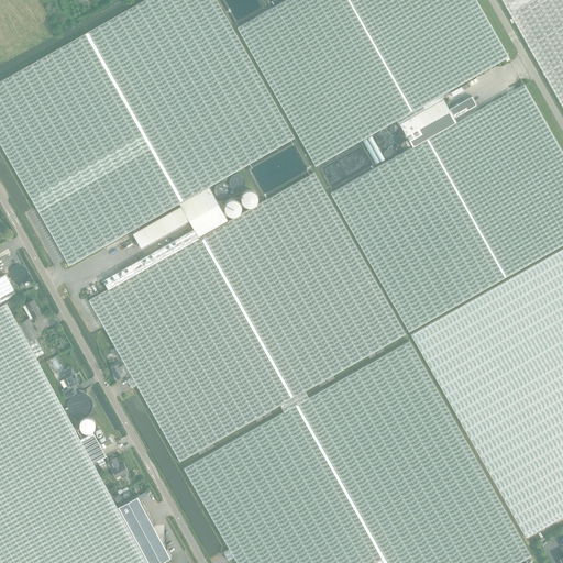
[(0,143),(68,265),(179,202),(208,186),(295,138),(216,0),(142,0),(0,80),(0,143)]
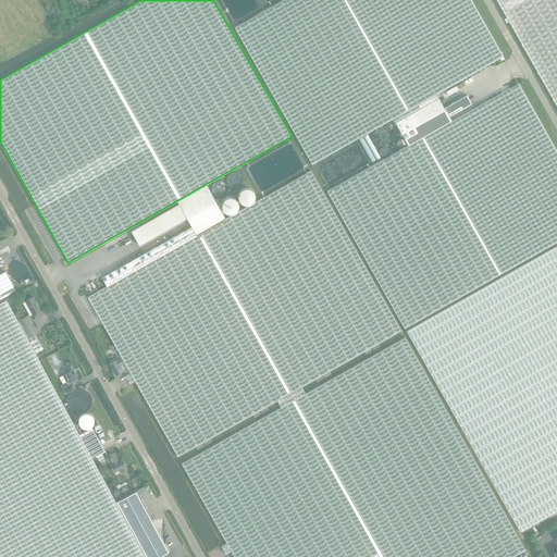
[(312,164),(393,119),(436,94),(503,57),(470,0),(283,0),(235,27),(312,164)]
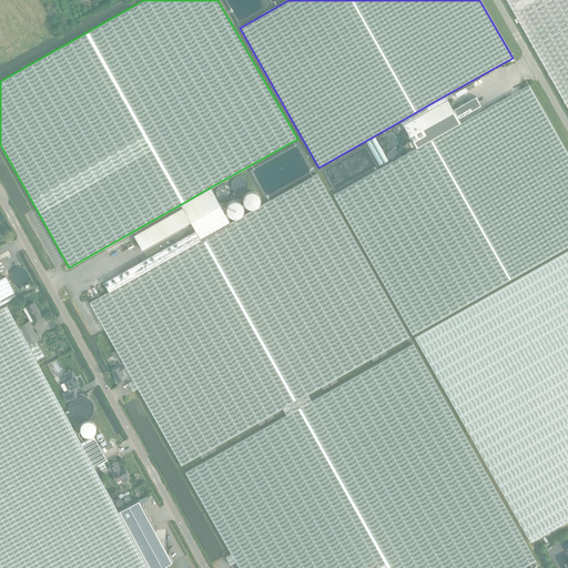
[(567,0),(507,0),(567,107),(567,0)]
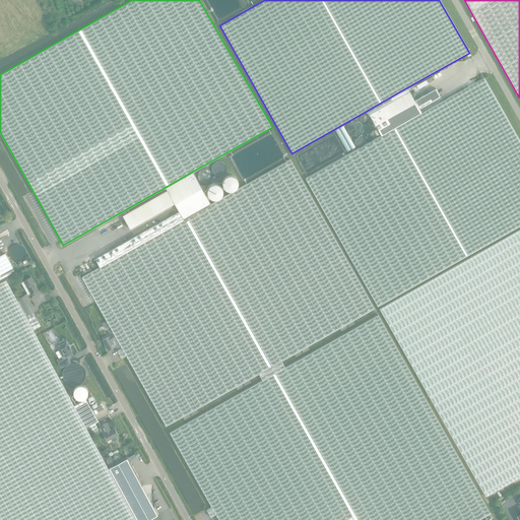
[(421,113),(381,136),(306,179),(378,307),(519,225),(519,142),(483,78),(421,113)]
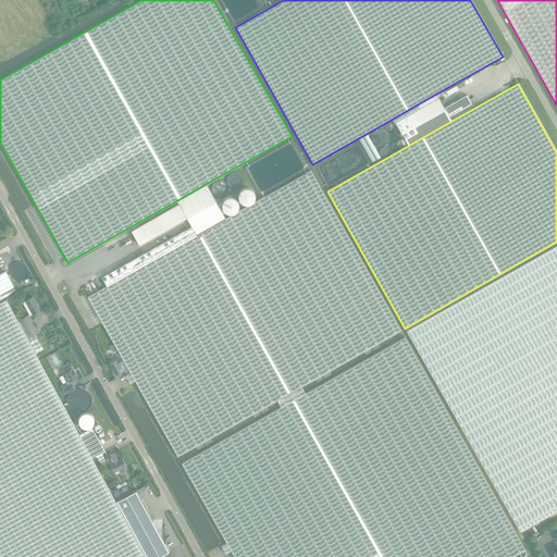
[(456,86),(446,91),(448,96),(458,89),(456,86)]
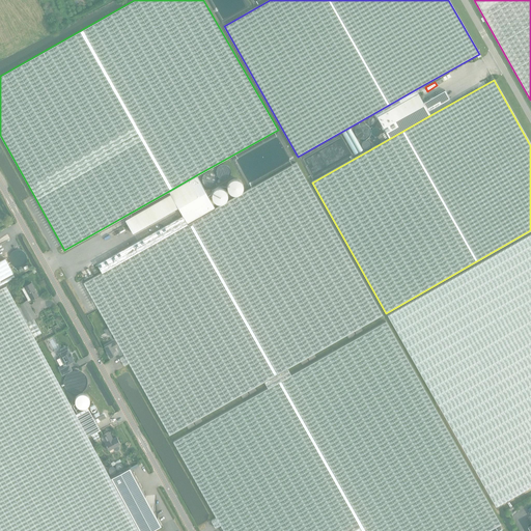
[(374,113),(389,139),(430,115),(427,111),(450,99),(445,89),(422,102),(416,89),(374,113)]
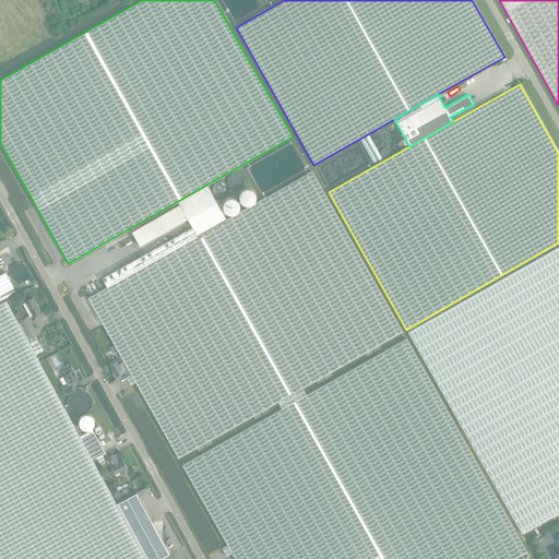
[(178,458),(277,401),(302,388),(402,332),(311,171),(226,219),(226,218),(197,235),(192,226),(125,264),(102,278),(106,286),(87,297),(131,372),(126,376),(130,383),(135,381),(178,458)]
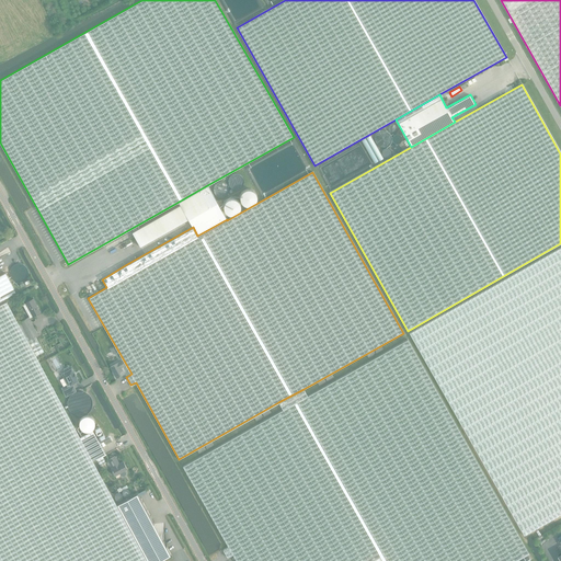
[(197,236),(227,219),(207,185),(179,202),(180,205),(132,232),(139,247),(187,219),(193,227),(197,236)]
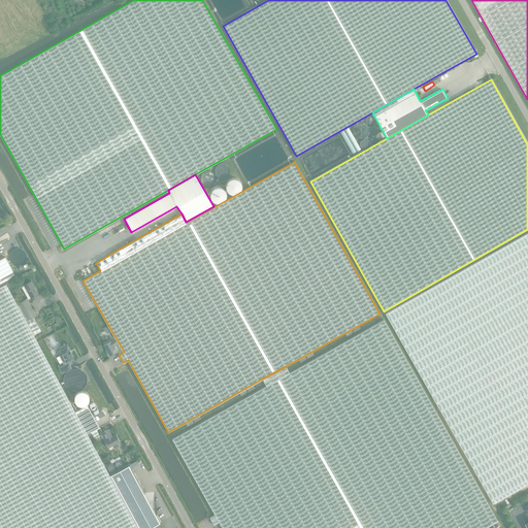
[(527,232),(385,314),(493,503),(527,483),(527,232)]
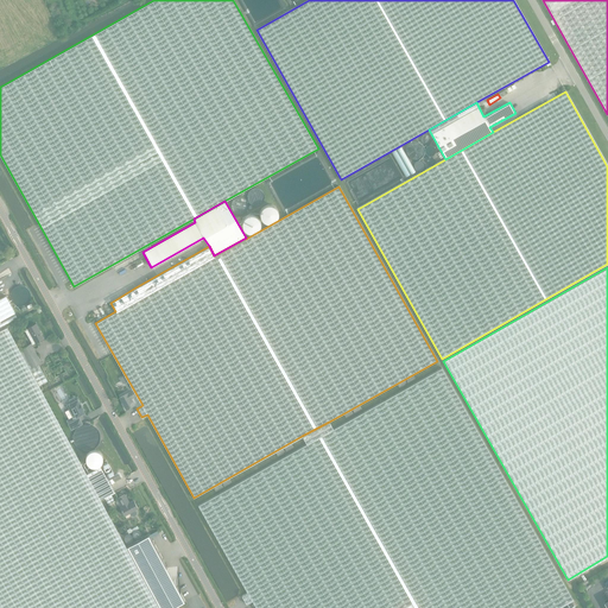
[(0,321),(14,314),(16,312),(6,296),(0,298),(0,321)]
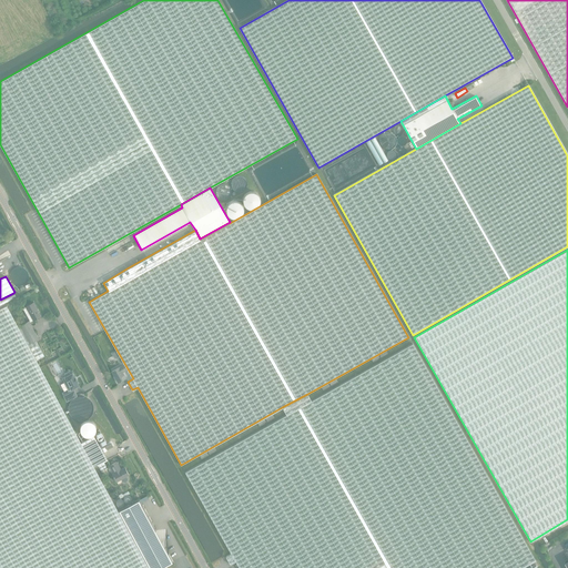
[(30,322),(33,320),(40,315),(33,302),(26,306),(23,308),(30,322)]
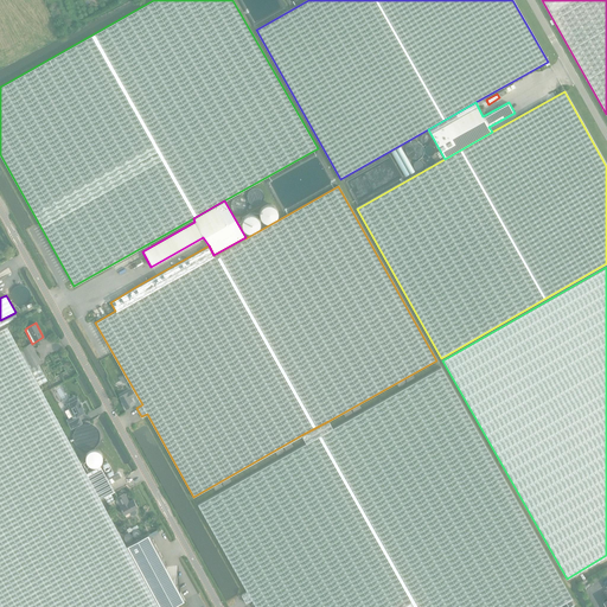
[(7,326),(0,330),(0,606),(159,606),(126,547),(101,499),(87,473),(45,397),(39,384),(19,349),(7,326)]
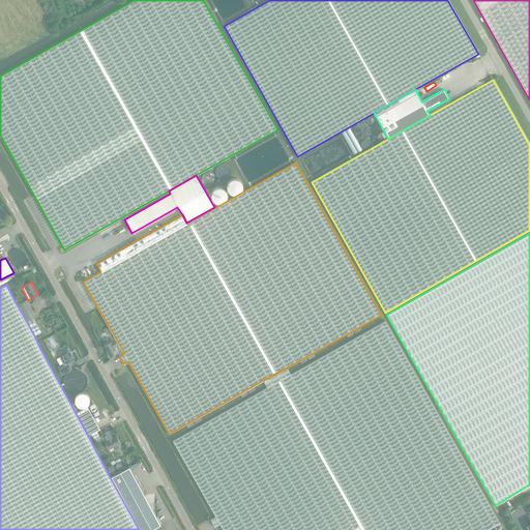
[(18,303),(17,304),(34,335),(41,331),(33,317),(35,316),(27,299),(18,303)]
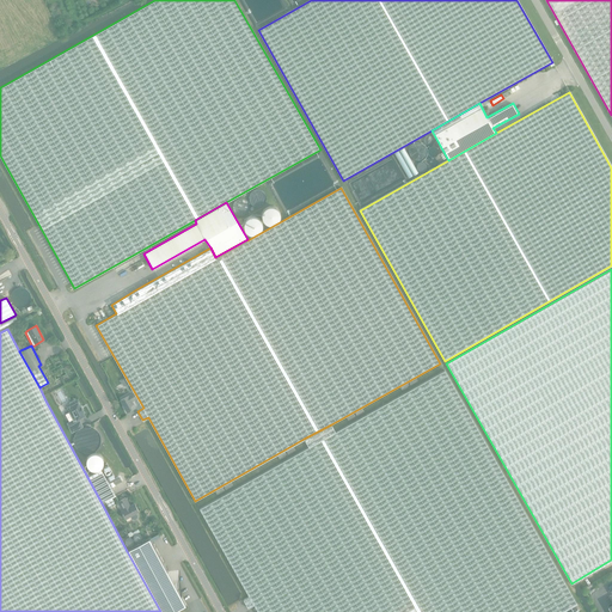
[(335,432),(331,424),(304,439),(308,447),(199,508),(249,595),(243,599),(248,607),(254,605),(257,611),(561,611),(576,604),(445,371),(335,432)]
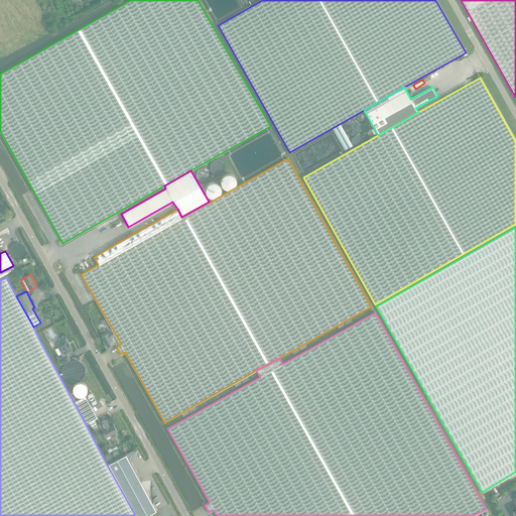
[(102,337),(103,339),(107,347),(114,343),(111,338),(114,336),(112,332),(102,337)]
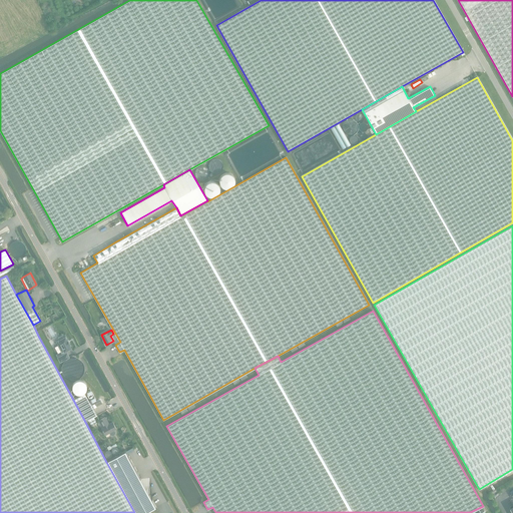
[(59,340),(56,342),(62,353),(62,352),(63,355),(58,358),(60,362),(69,357),(66,353),(65,351),(71,348),(65,337),(63,338),(62,336),(58,338),(59,340)]
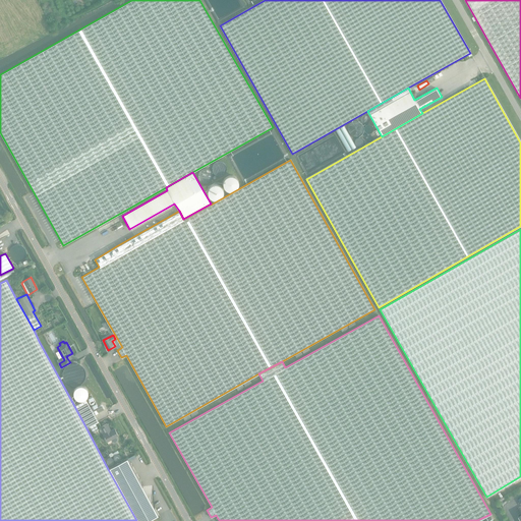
[(98,407),(92,396),(87,399),(93,410),(98,407)]
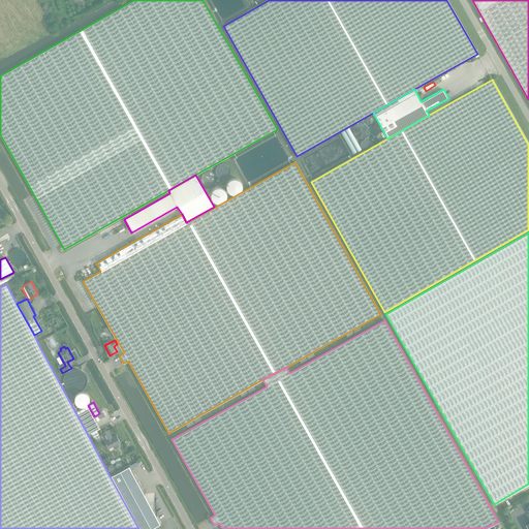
[(87,405),(75,412),(87,434),(90,432),(91,434),(97,430),(100,429),(87,405)]
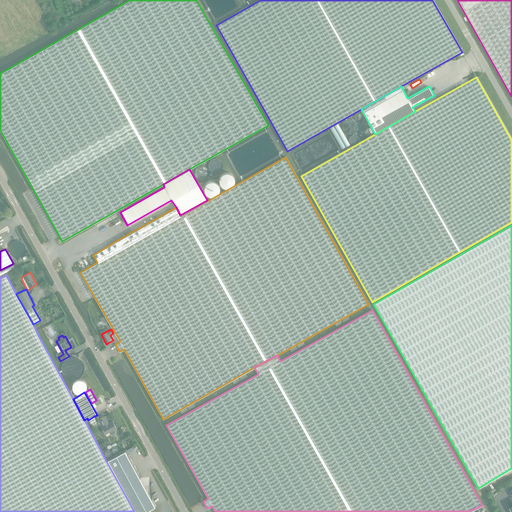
[(94,416),(88,420),(91,425),(97,422),(94,416)]
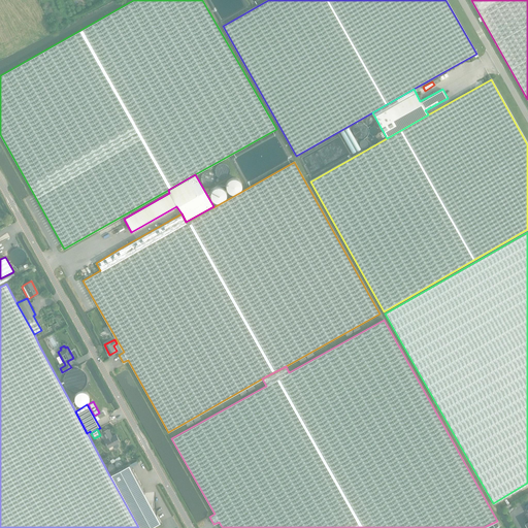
[(118,442),(120,441),(116,435),(111,436),(108,430),(103,432),(106,439),(104,440),(108,448),(112,446),(113,448),(116,448),(117,448),(118,448),(119,447),(119,444),(118,442)]
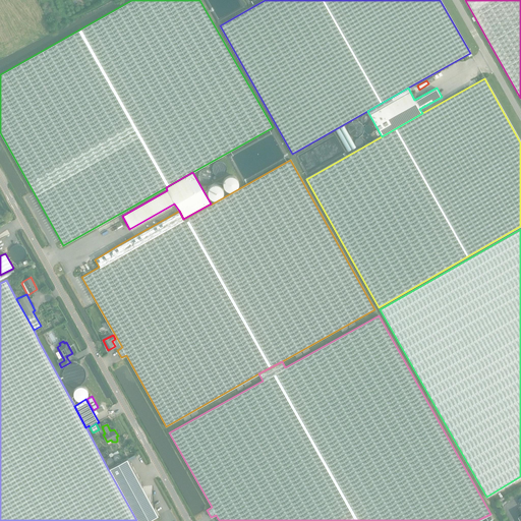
[(136,520),(148,520),(159,516),(128,459),(108,469),(136,520)]
